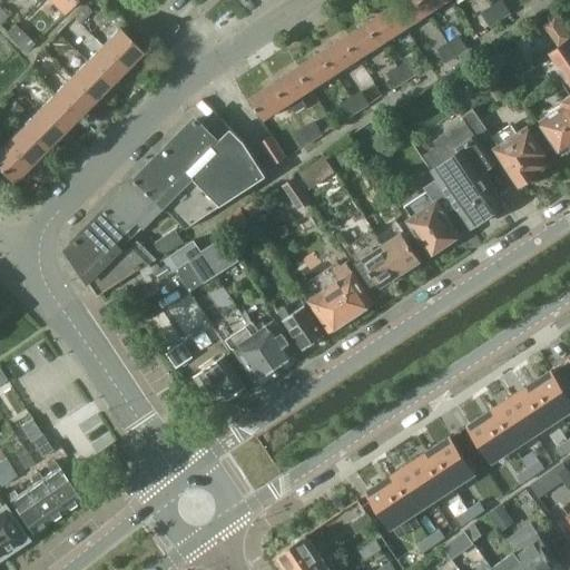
[(76,0),(51,0),(65,12),(76,0)]
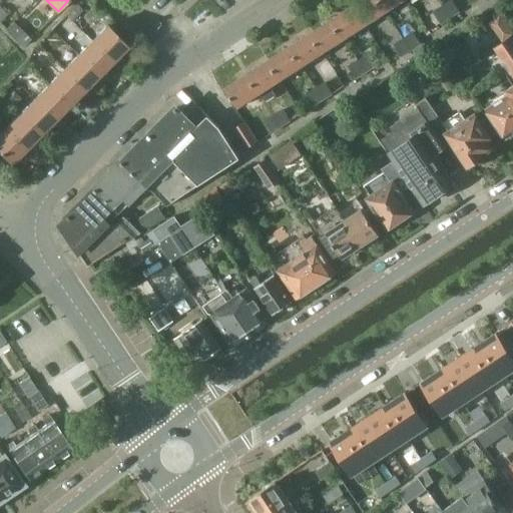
[(379,0),(361,0),(353,5),(366,25),(387,11),(379,0)]
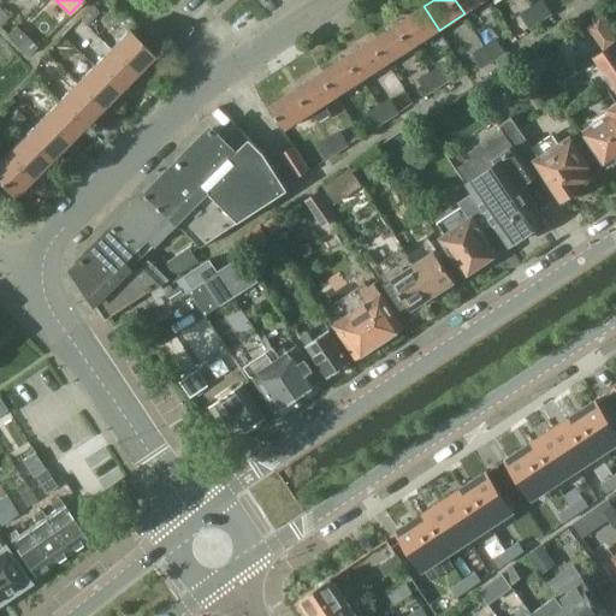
[(455,0),(465,13),(484,0),(455,0)]
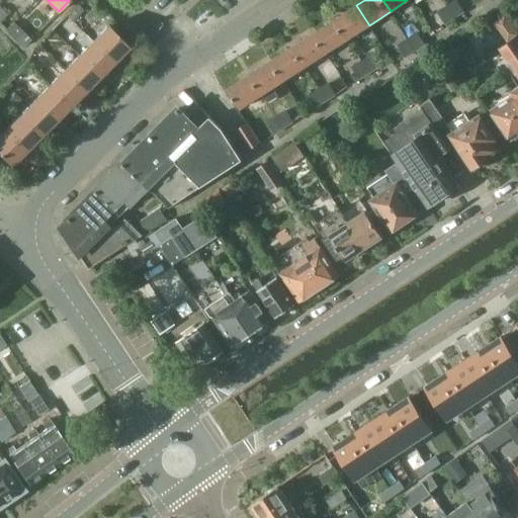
[(457,0),(448,6),(454,17),(463,11),(457,0)]
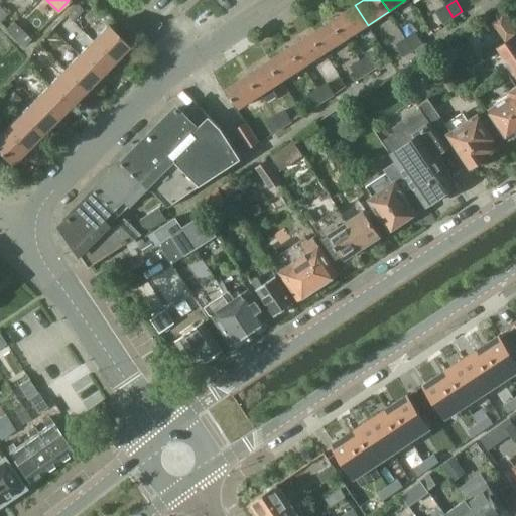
[(77,4),(70,11),(77,17),(84,10),(77,4)]
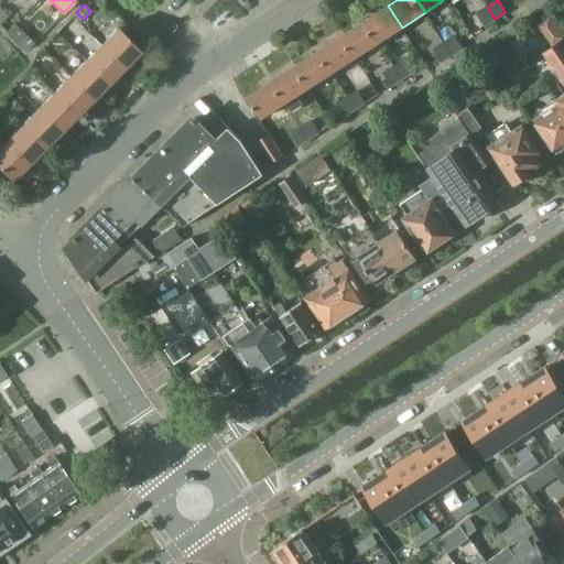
[(388,6),(365,21),(379,42),(402,28),(388,6)]
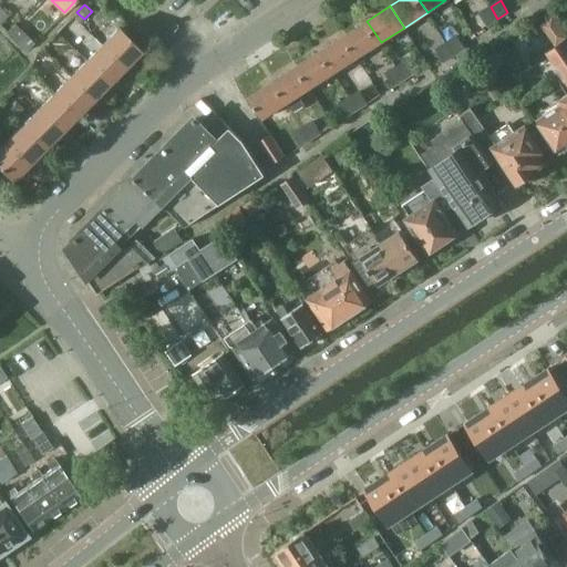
[(497,19),(491,7),(481,13),(488,24),(497,19)]
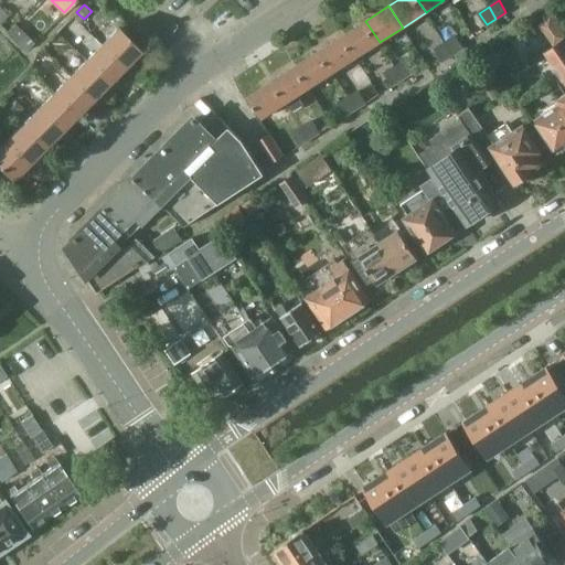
[(550,9),(541,16),(545,21),(553,14),(550,9)]
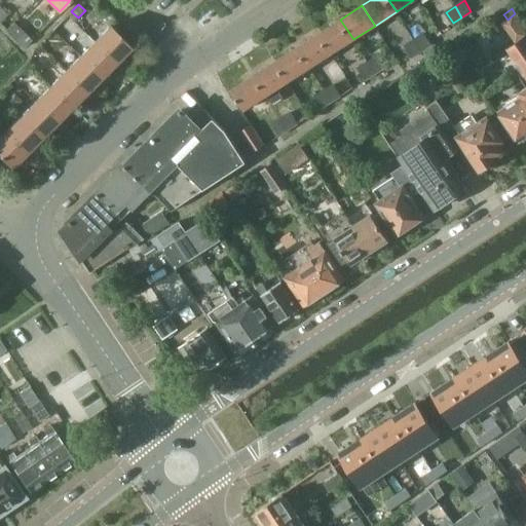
[(508,20),(502,23),(517,44),(525,37),(525,32),(514,14),(508,20)]
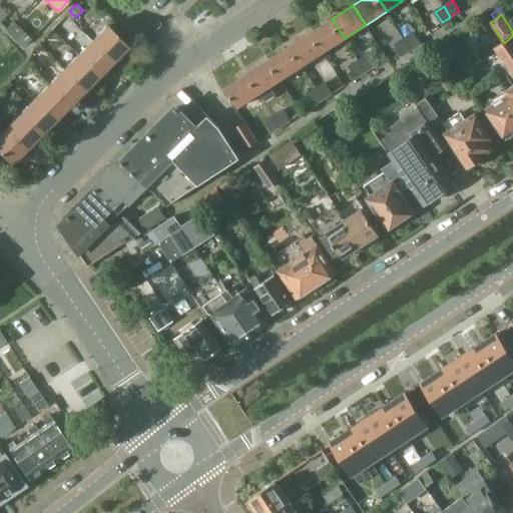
[(332,19),(311,33),(323,52),(345,38),(332,19)]
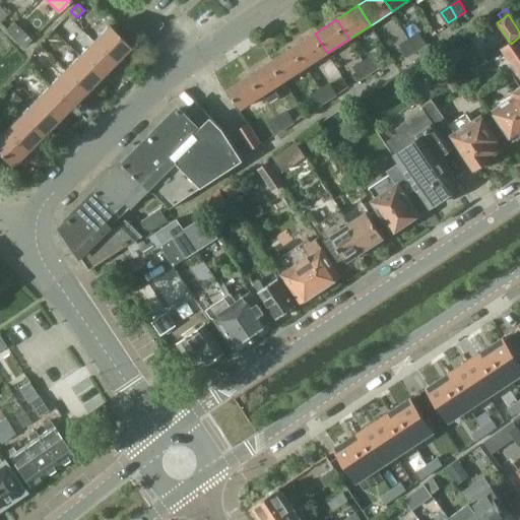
[(109,26),(94,42),(115,61),(129,47),(109,26)]
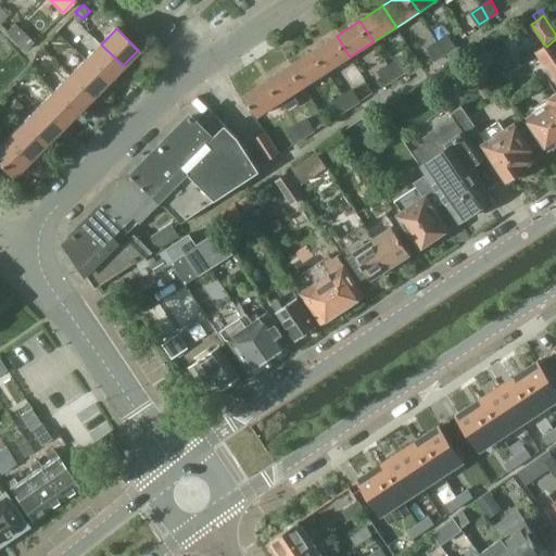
[(19,42),(26,50),(34,42),(26,35),(19,42)]
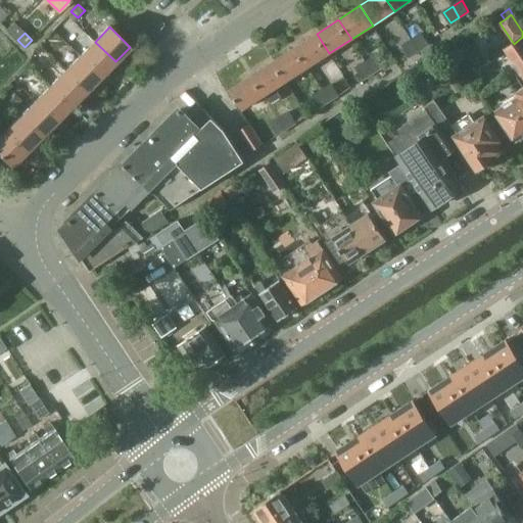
[(0,58),(1,59),(16,48),(6,34),(0,37),(0,58)]
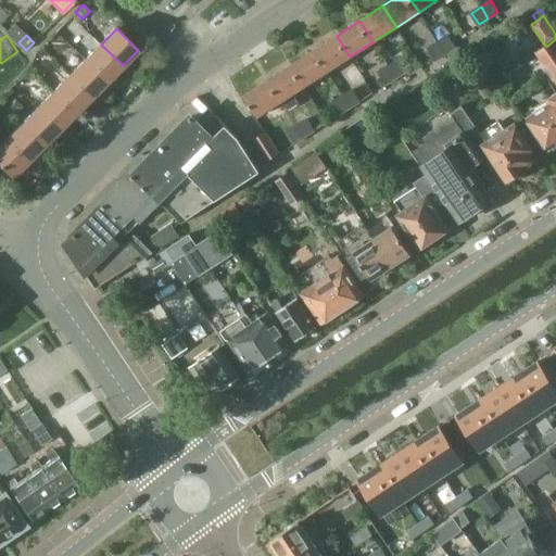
[(337,36),(314,50),(327,72),(350,57),(337,36)]
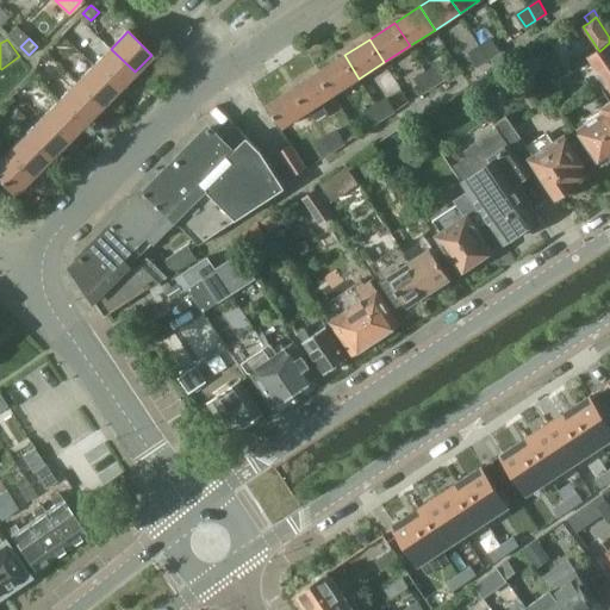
[(492,39),(481,47),(490,58),(499,51),(492,39)]
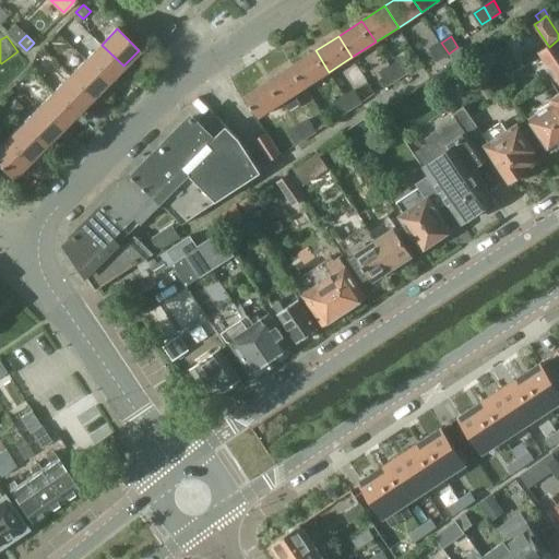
[(558,39),(549,47),(540,52),(558,80),(558,98),(554,103),(558,110),(558,39)]
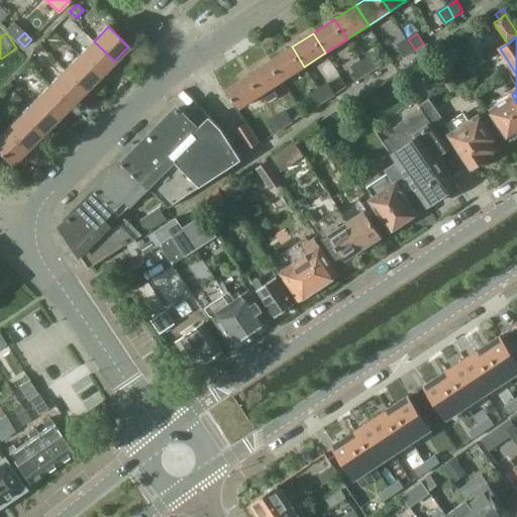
[(415,49),(408,39),(399,45),(406,56),(415,49)]
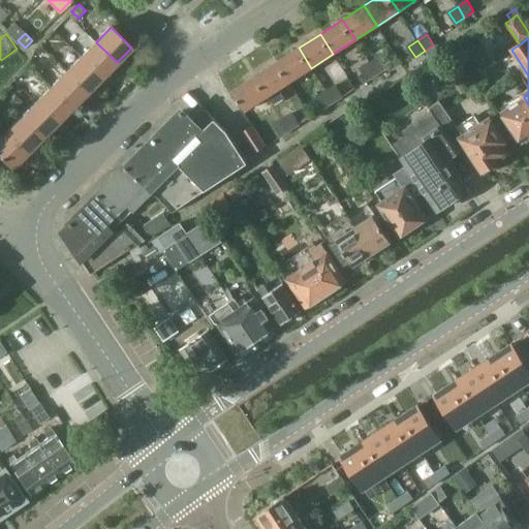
[(472,40),(464,47),(479,69),(488,63),(472,40)]
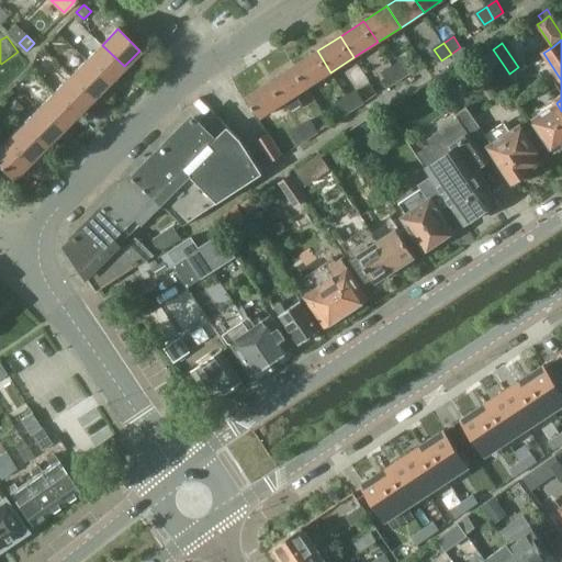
[(108,82),(124,66),(102,45),(86,60),(108,82)]
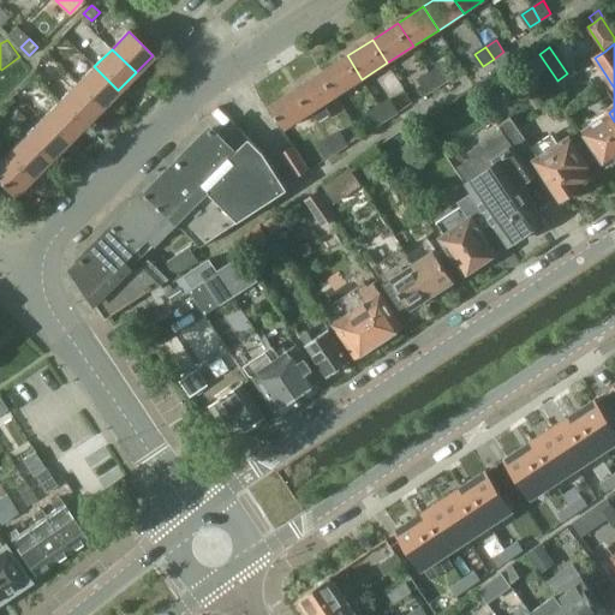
[(503,52),(494,59),(502,70),(512,64),(503,52)]
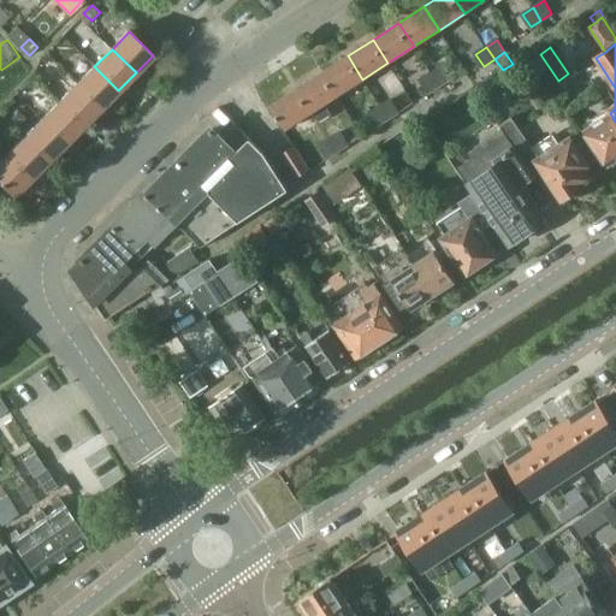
[(348,55),(323,72),(337,95),(362,80),(348,55)]
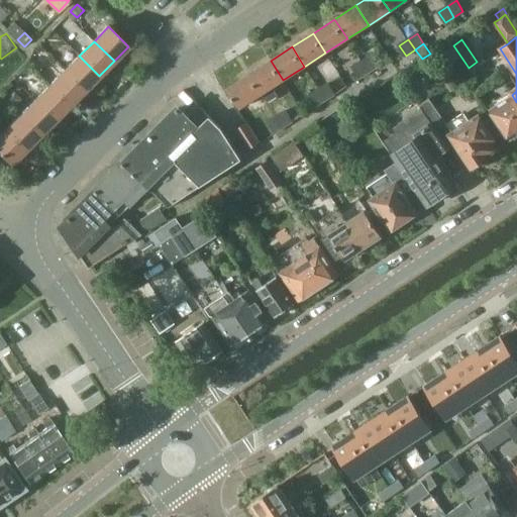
[(85,91),(99,76),(79,56),(65,71),(85,91)]
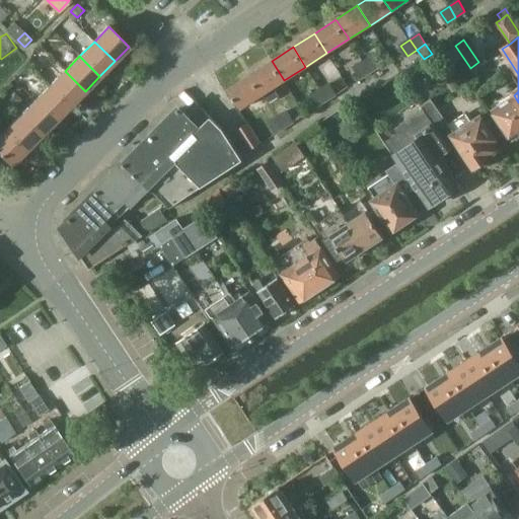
[(372,56),(363,62),(370,72),(379,67),(372,56)]
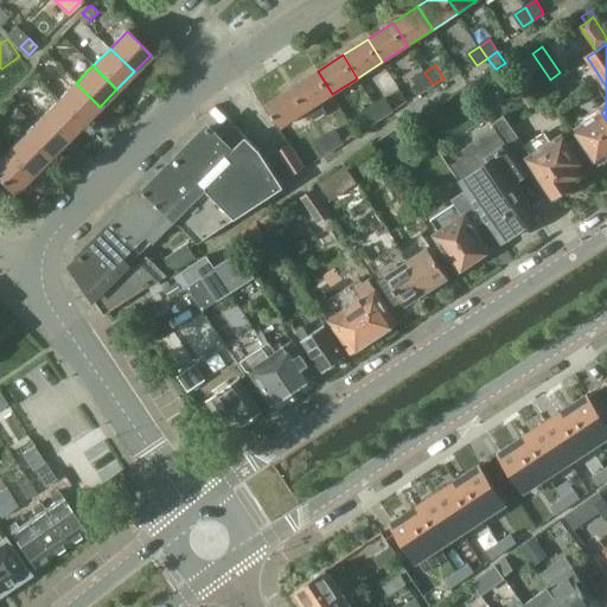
[(318,71),(293,88),(307,110),(314,120),(326,113),(319,103),(332,94),(318,71)]
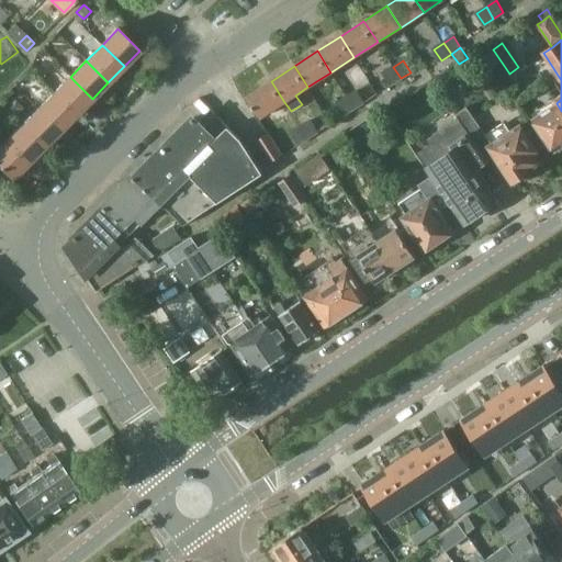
[(401,78),(393,67),(384,74),(391,85),(401,78)]
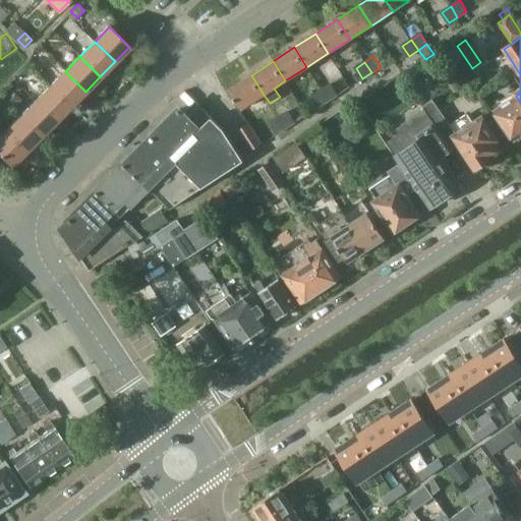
[(70,106),(85,92),(65,71),(50,87),(70,106)]
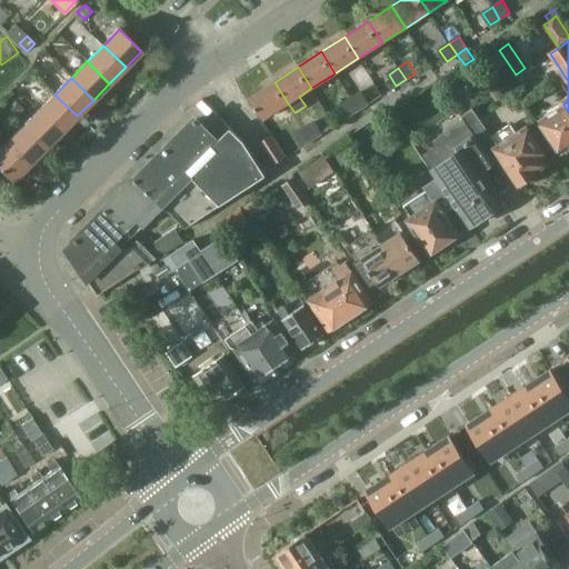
[(275,82),(250,97),(265,119),(288,103),(275,82)]
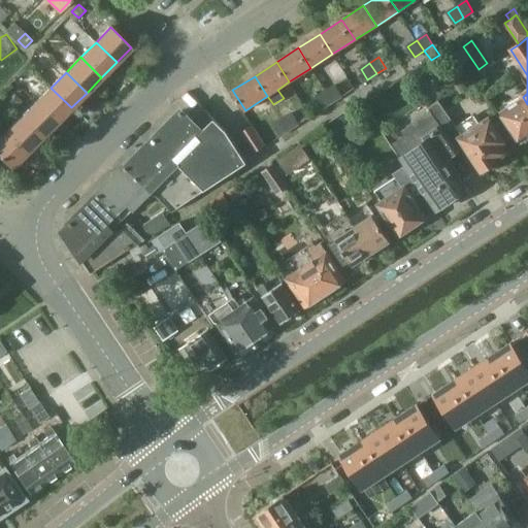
[(335,86),(326,91),(333,102),(342,96),(335,86)]
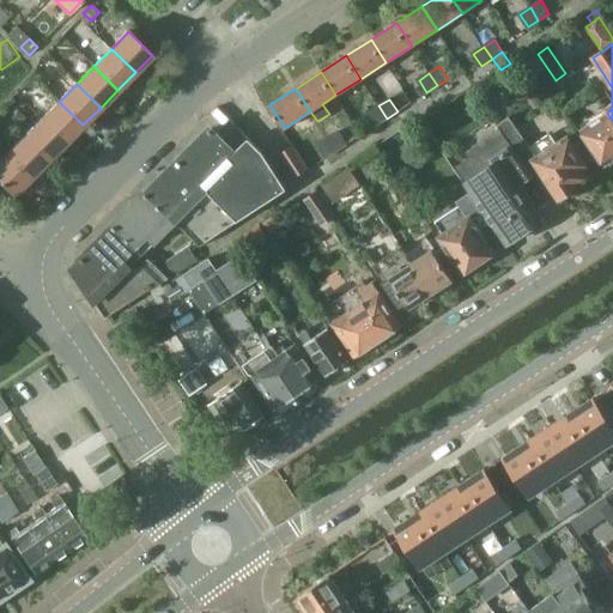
[(65,143),(83,125),(59,102),(42,119),(65,143)]
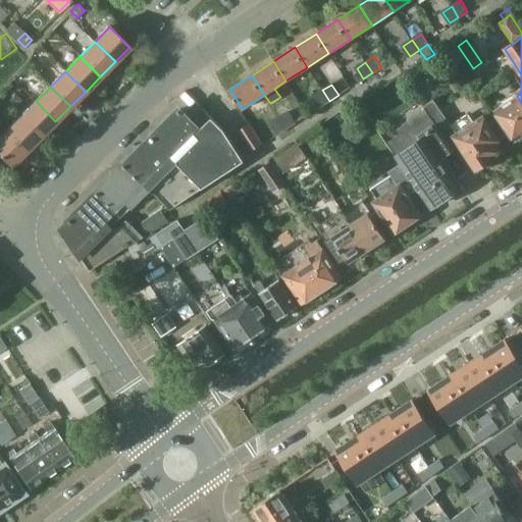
[(329,101),(322,90),(313,96),(320,107),(329,101)]
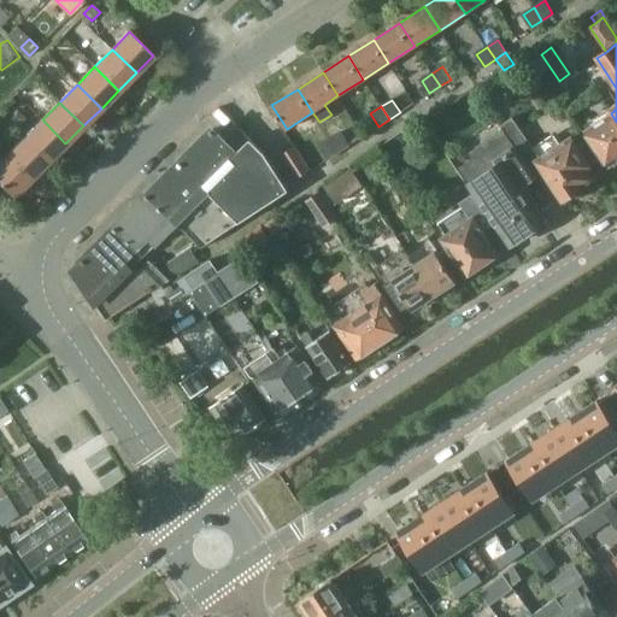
[(616,122),(611,113),(586,130),(609,164),(616,158),(616,122)]
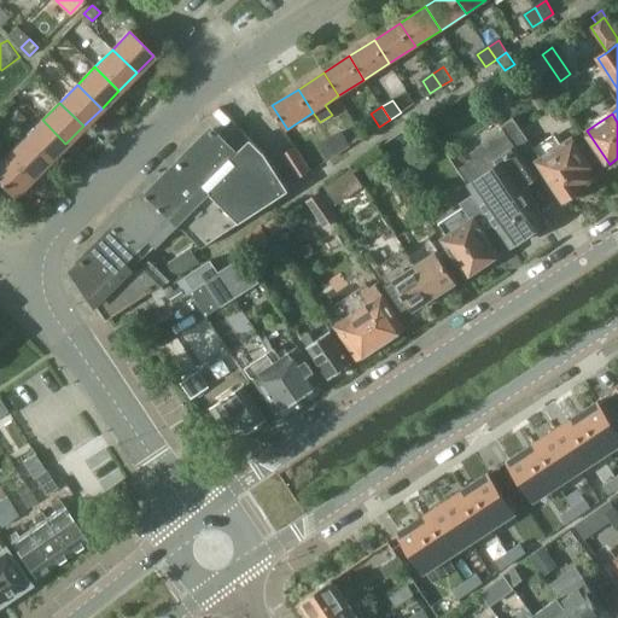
[(593,168),(584,156),(572,138),(541,159),(513,117),(500,126),(514,147),(516,146),(537,179),(546,173),(565,203),(586,188),(584,187),(594,180),(588,170),(593,168)]
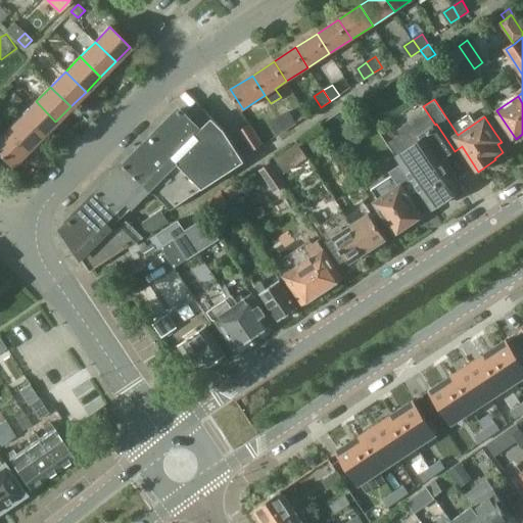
[(41,137),(55,122),(36,101),(20,116),(41,137)]
